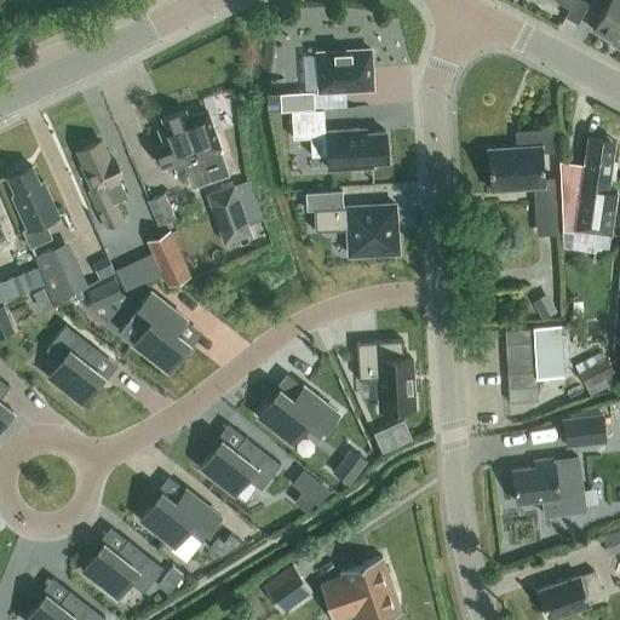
[(619,45),(619,0),(608,0),(592,29),(619,45)]
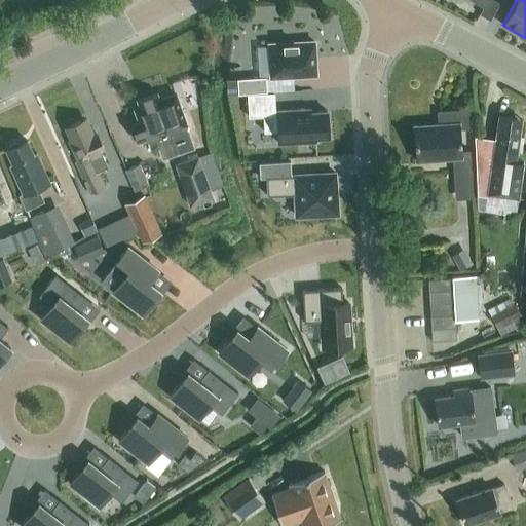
[(269,44),(271,77),(316,75),(314,42),(269,44)]
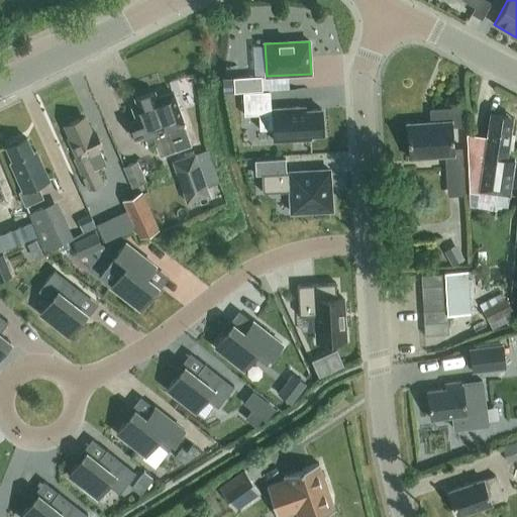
[(233,78),(234,92),(263,90),(262,76),(233,78)]
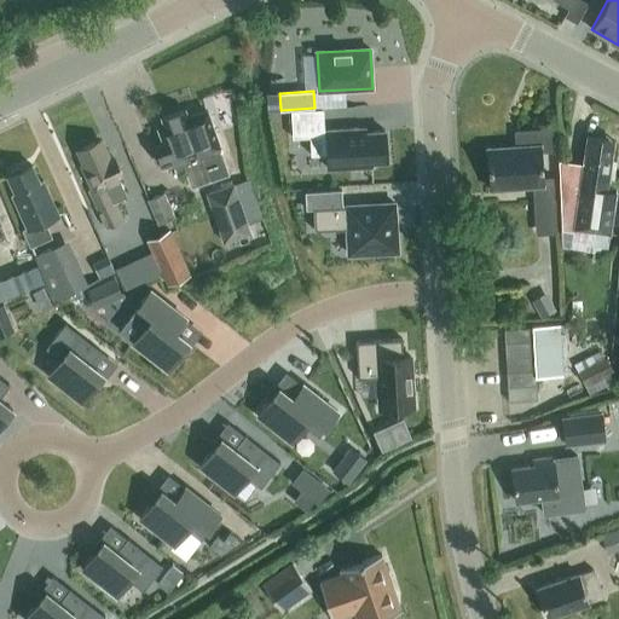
[(324,109),(293,110),(295,137),(312,136),(313,156),(329,155),(330,169),(375,167),(375,163),(389,162),(387,131),(368,132),(368,128),(325,131),(324,109)]
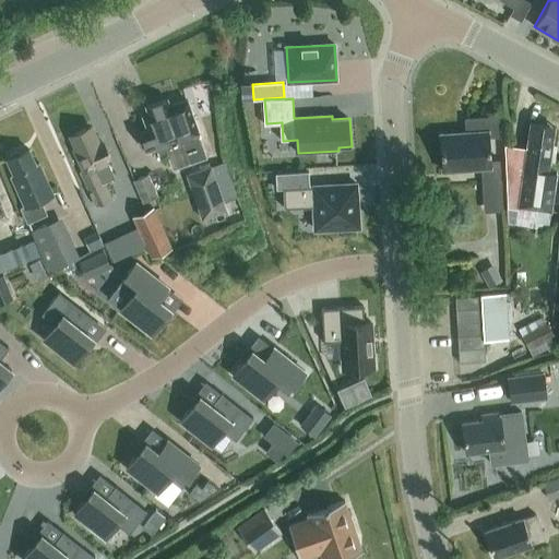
[(168,154),(174,170),(207,158),(200,135),(180,142),(166,102),(146,108),(149,115),(142,117),(147,132),(140,134),(146,154),(157,151),(159,157),(168,154)]
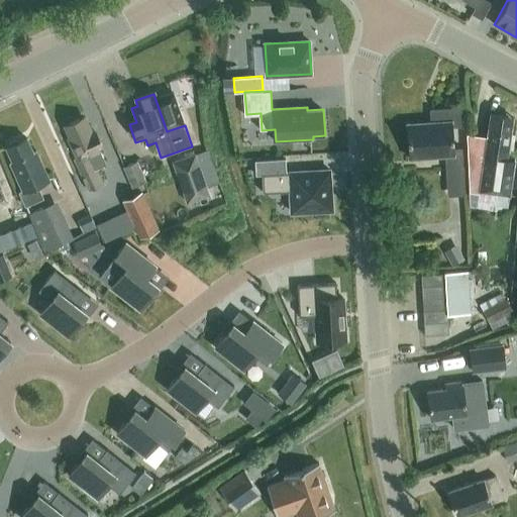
[(409,158),(444,156),(447,197),(466,196),(462,148),(453,149),(452,128),(459,128),(458,109),(430,110),(431,122),(407,124),(409,158)]
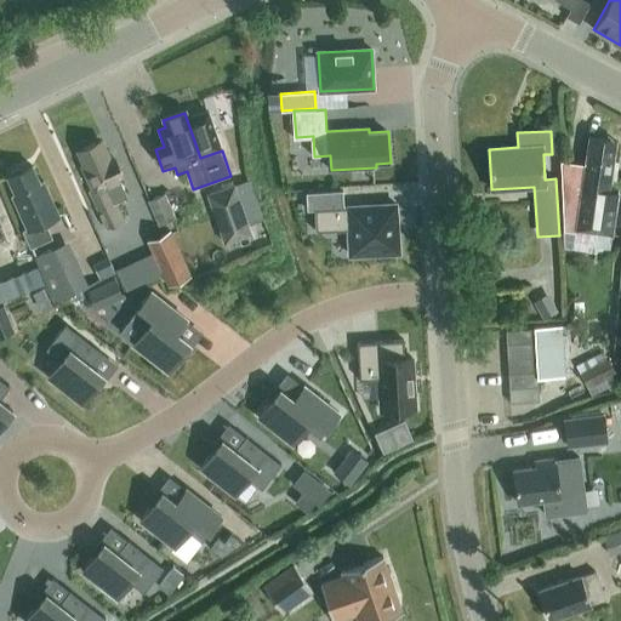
[(585,165),(560,161),(563,232),(614,239),(620,194),(617,194),(617,191),(608,188),(609,181),(614,182),(617,161),(613,160),(615,142),(588,138),(585,165)]
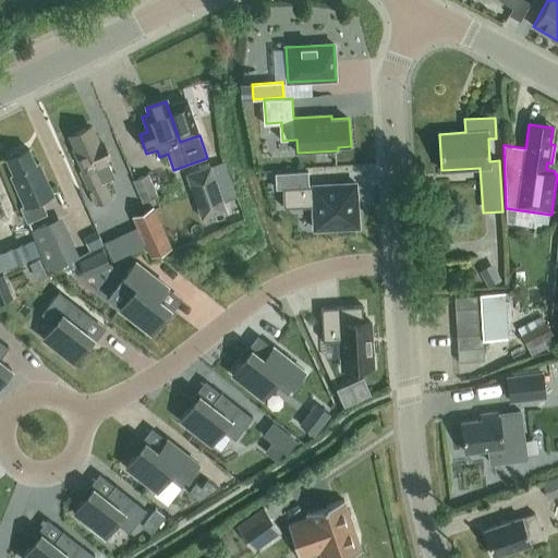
[(106,160),(110,159),(102,142),(96,144),(88,128),(71,135),(75,146),(71,147),(81,170),(79,171),(95,207),(109,201),(101,183),(113,178),(106,160)]
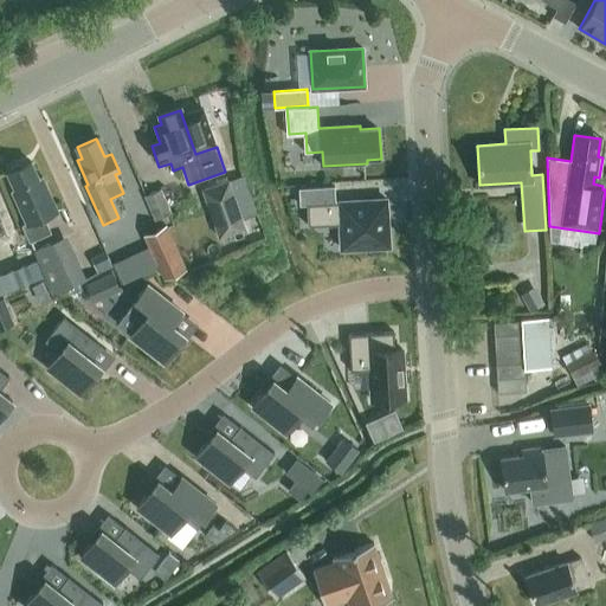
[(11,192),(26,224),(23,226),(30,243),(51,232),(44,216),(58,210),(43,176),(38,179),(31,163),(24,167),(19,165),(10,168),(8,174),(7,174),(14,189),(11,192)]
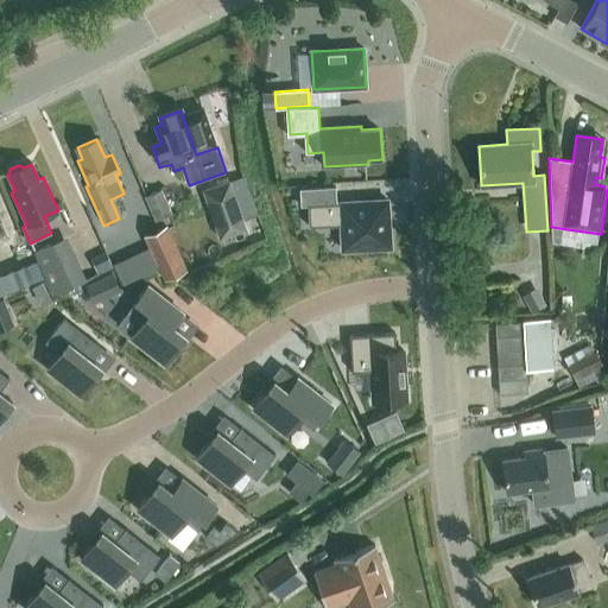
[(217,239),(221,239),(245,230),(228,182),(208,189),(202,191),(217,239)]
